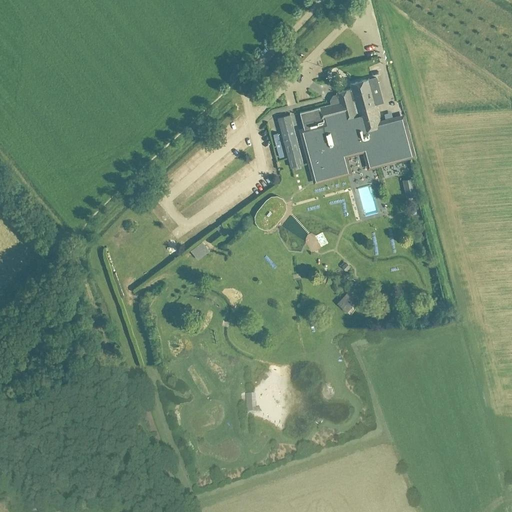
[(382,125),(375,101),(380,100),(374,77),(350,83),(351,88),(337,92),(339,102),(300,112),(318,177),(346,170),(341,153),(367,146),(372,163),(410,152),(401,120),(382,125)]
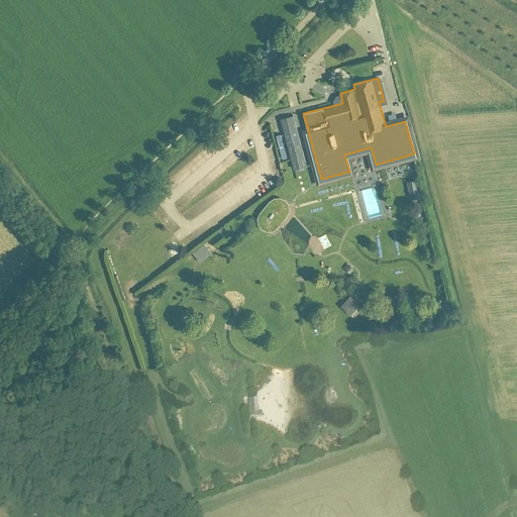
[(282,119),(295,170),(307,167),(293,116),(282,119)]
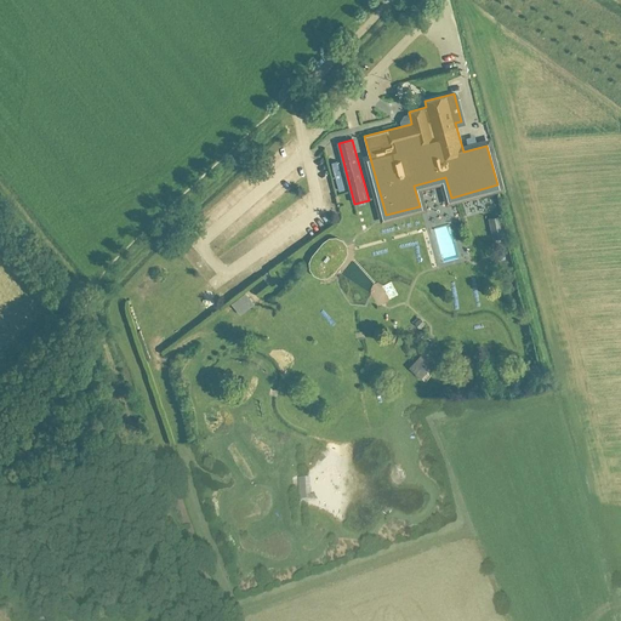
[(489,217),(494,239),(506,237),(501,215),(489,217)]
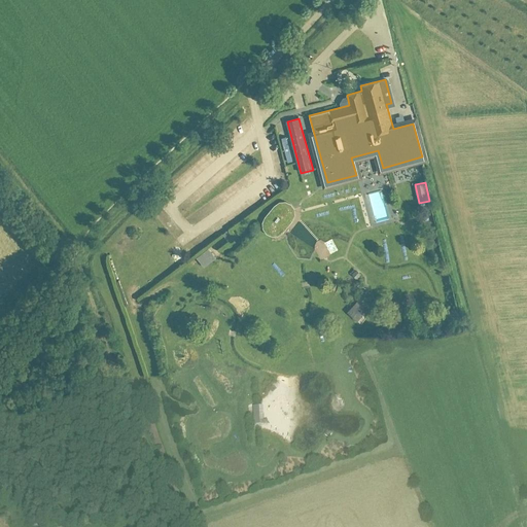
[(240,211),(248,211),(248,203),(240,203),(240,211)]
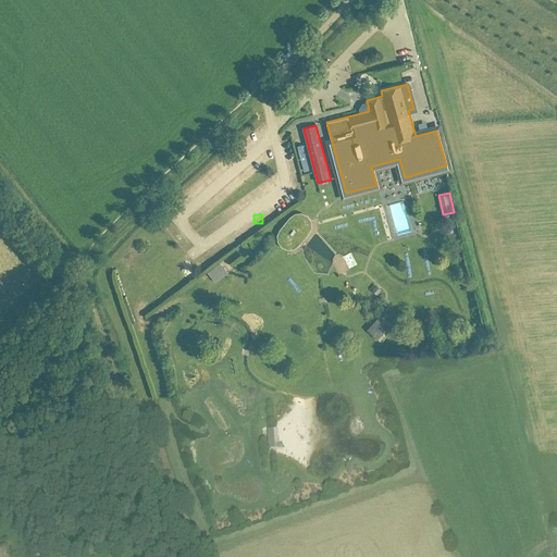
[(197,255),(201,248),(195,244),(190,250),(197,255)]
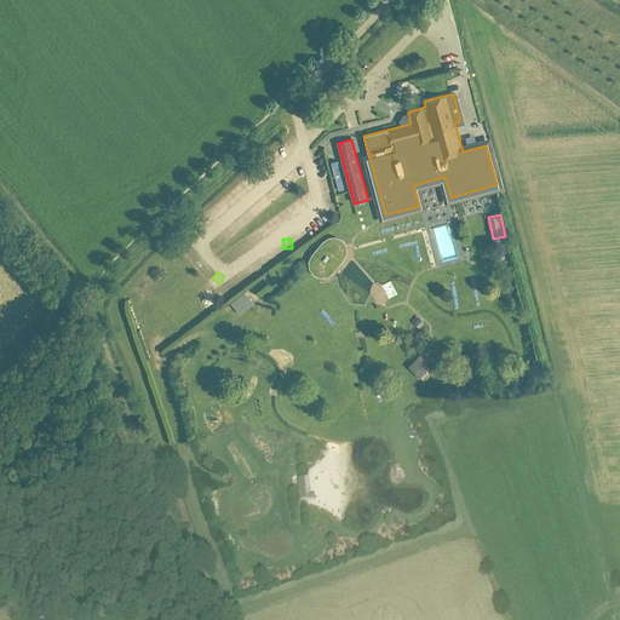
[(244,292),(229,306),(239,316),(253,302),(244,292)]
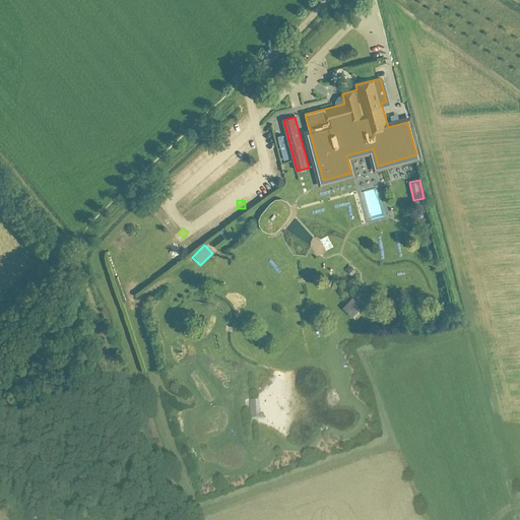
[(354,297),(344,307),(353,315),(359,309),(356,307),(361,302),(354,297)]
